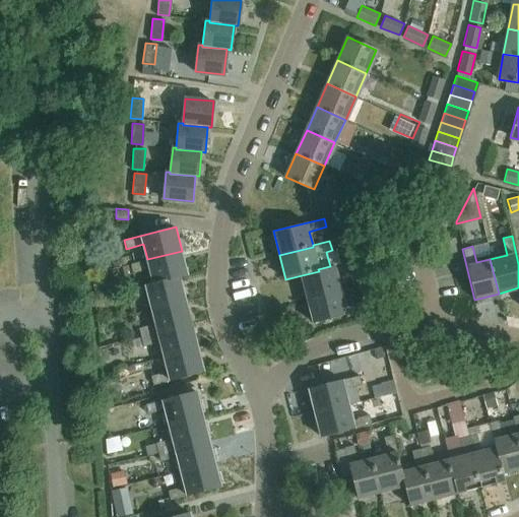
[(149,268),(152,281),(153,283),(180,276),(188,274),(182,251),(147,259),(130,263),(132,272),(149,268)]
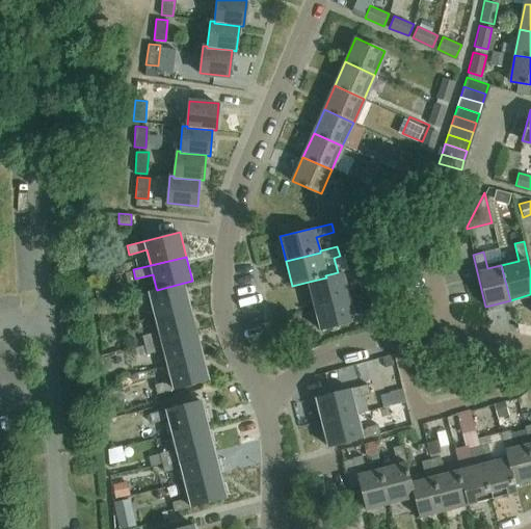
[(309,282),(315,306),(349,297),(345,282),(363,276),(360,266),(338,272),(325,275),(326,278),(309,282)]
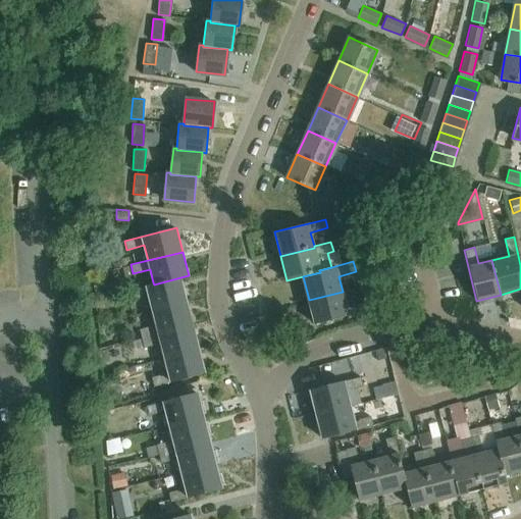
[(149,294),(152,307),(186,298),(180,277),(154,284),(153,282),(128,289),(131,299),(149,294)]
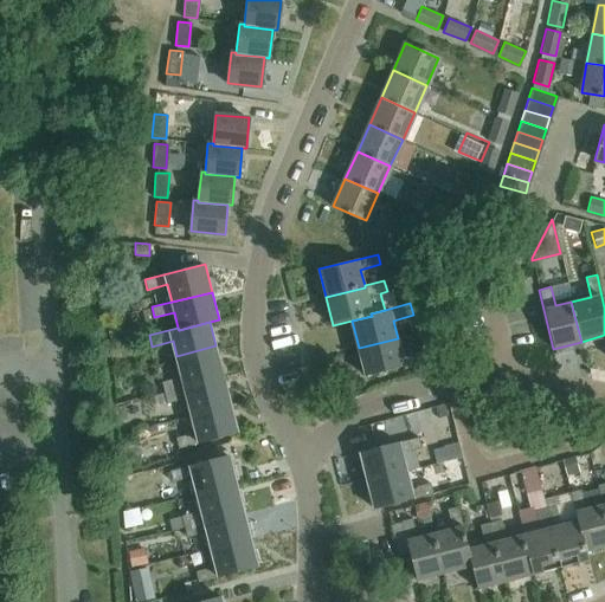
[(398,338),(359,348),(366,375),(425,360),(422,350),(401,355),(398,338)]
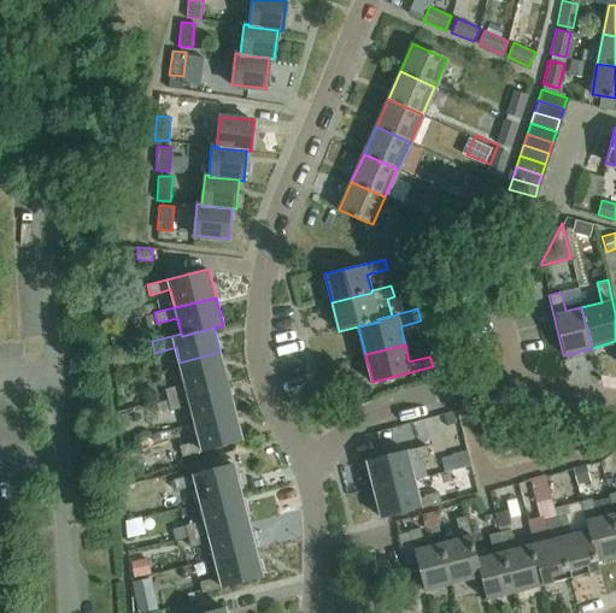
[(227,382),(220,352),(180,363),(185,382),(164,388),(168,399),(227,382)]
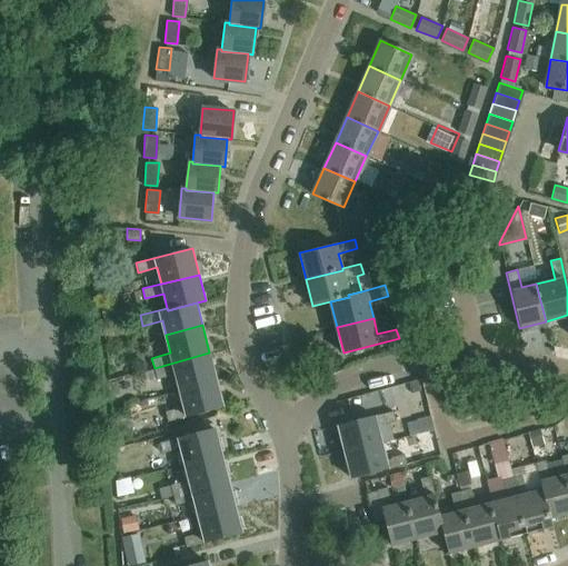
[(216,378),(209,353),(155,368),(157,378),(176,373),(179,387),(216,378)]
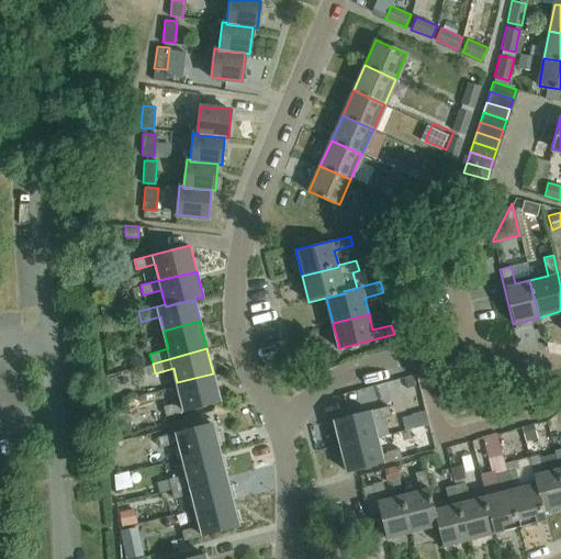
[(213,373),(177,382),(182,401),(164,405),(166,415),(221,401),(213,373)]
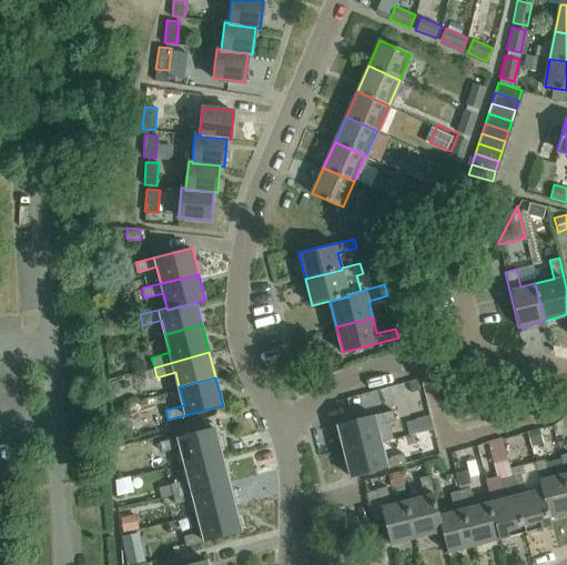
[(345,451),(382,442),(377,425),(396,420),(394,410),(338,425),(345,451)]
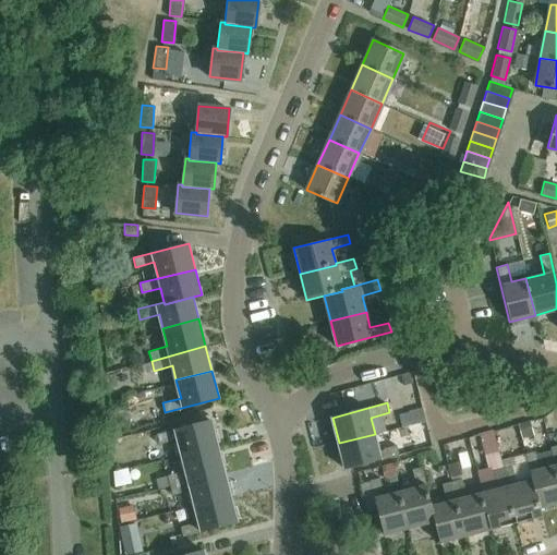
[(178,438),(182,454),(218,445),(212,419),(157,433),(159,444),(178,438)]
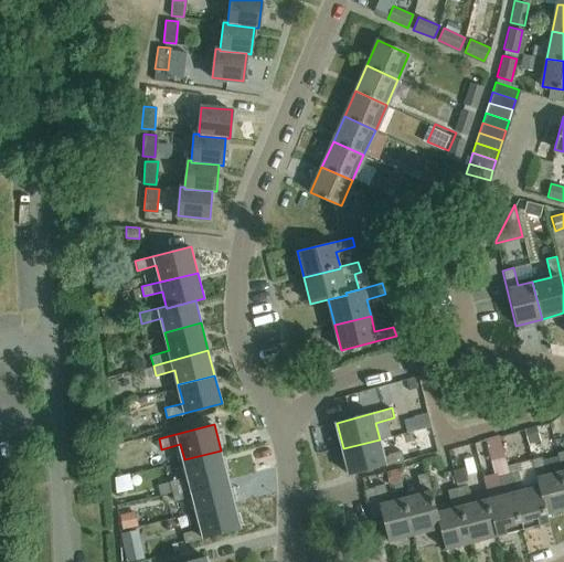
[(440,437),(405,446),(408,459),(444,452),(440,437)]
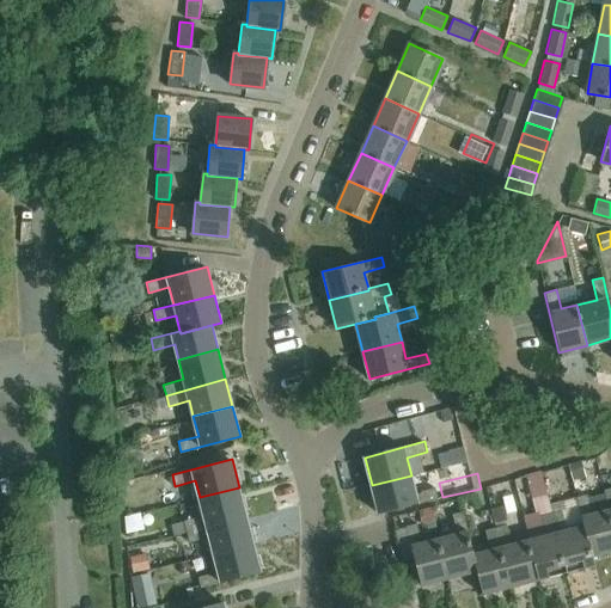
[(411,476),(372,485),(379,514),(439,498),(437,487),(416,492),(411,476)]
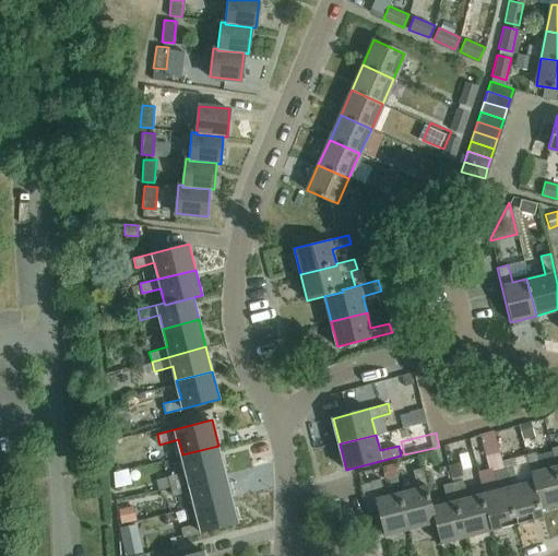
[(225,472),(218,446),(182,454),(187,471),(167,475),(170,485),(225,472)]
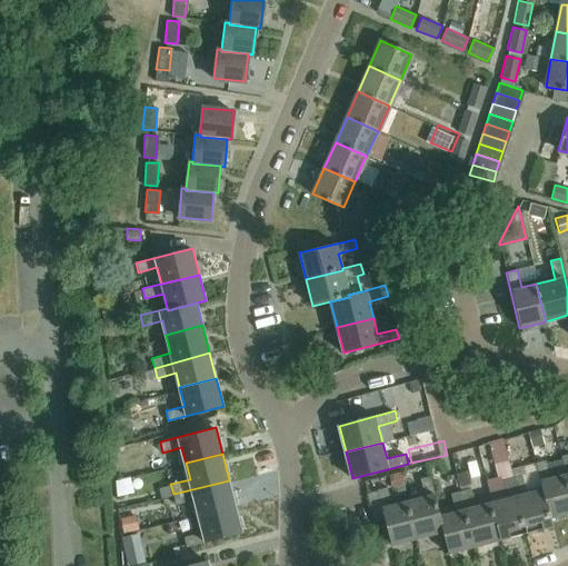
[(544,490),(549,517),(567,512),(567,476),(567,475),(551,478),(546,459),(536,463),(541,490),(544,490)]
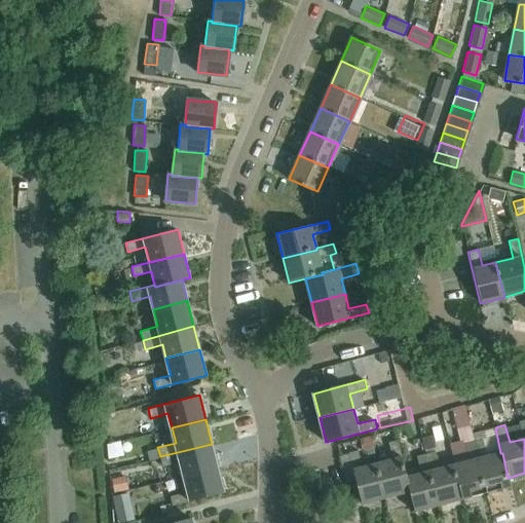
[(374,447),(371,435),(359,438),(362,449),(374,447)]
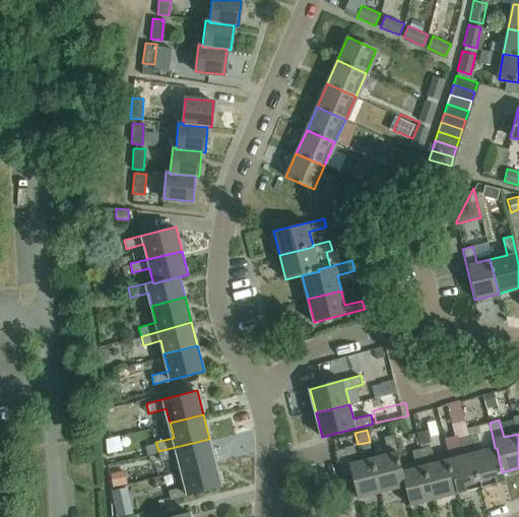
[(434,498),(457,493),(449,459),(436,463),(431,446),(427,430),(416,432),(420,448),(434,498)]
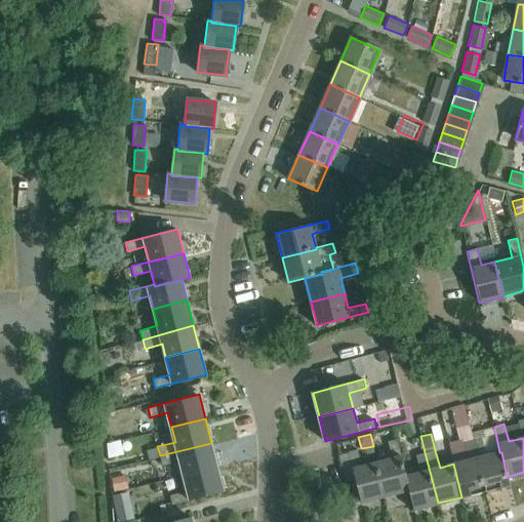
[(385,495),(408,490),(410,489),(406,475),(397,439),(388,441),(392,458),(376,462),(385,495)]
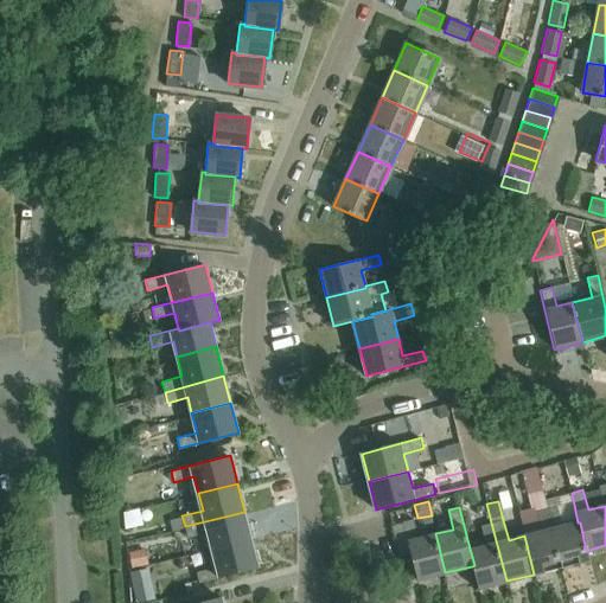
[(557,507),(547,510),(561,568),(588,560),(586,551),(580,523),(578,523),(562,526),(557,507)]
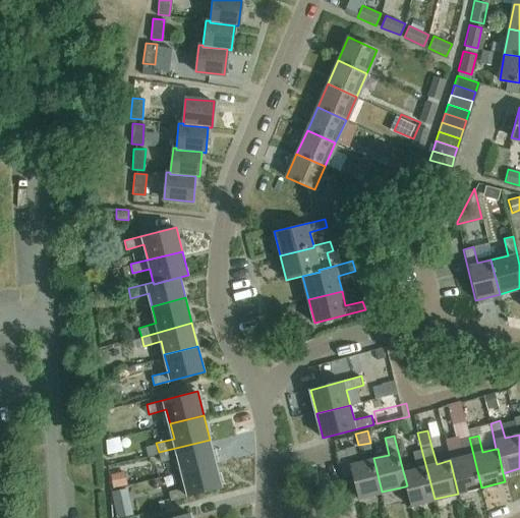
[(113,453),(127,452),(126,437),(111,439),(113,453)]
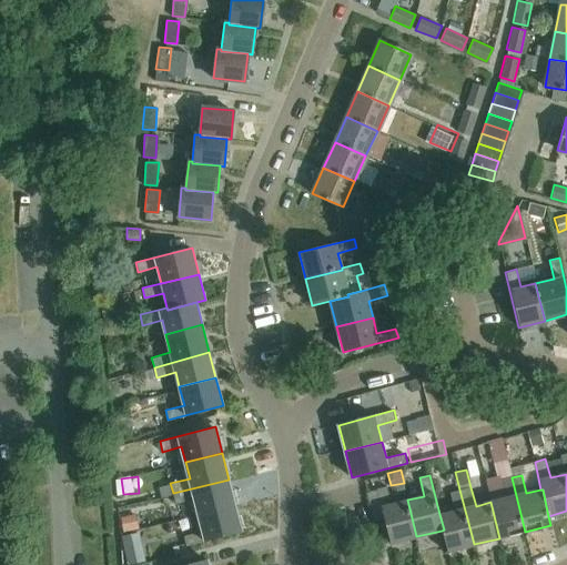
[(490,502),(499,538),(525,532),(512,477),(502,480),(506,498),(490,502)]
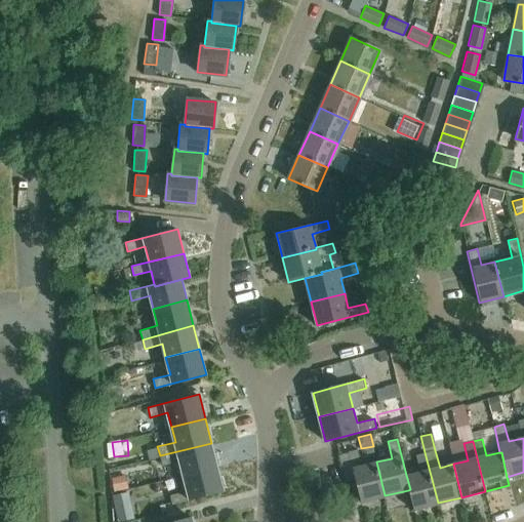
[(184,475),(217,467),(211,443),(160,455),(162,466),(180,460),(184,475)]
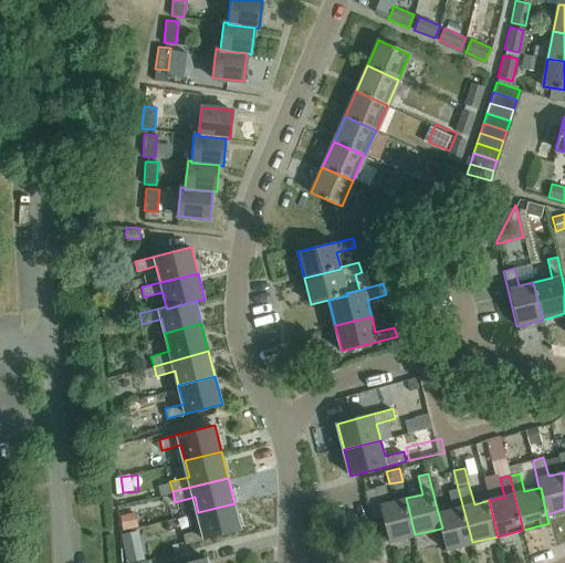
[(415,534),(406,498),(390,502),(386,483),(376,486),(389,541),(415,534)]
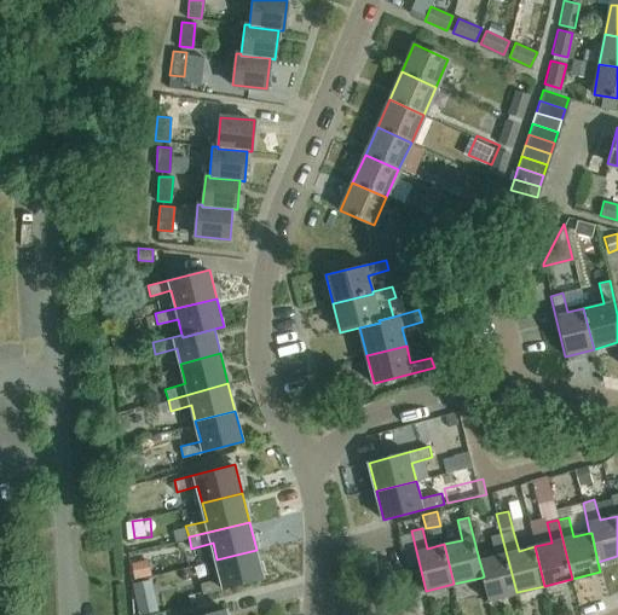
[(489,599),(517,592),(501,533),(491,535),(495,557),(479,560),(484,576),(481,578),(489,599)]
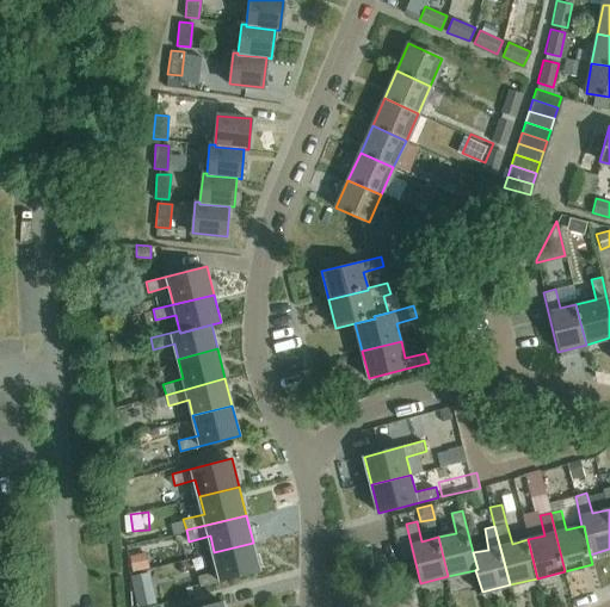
[(260,571),(253,543),(214,552),(219,569),(198,574),(201,586),(260,571)]
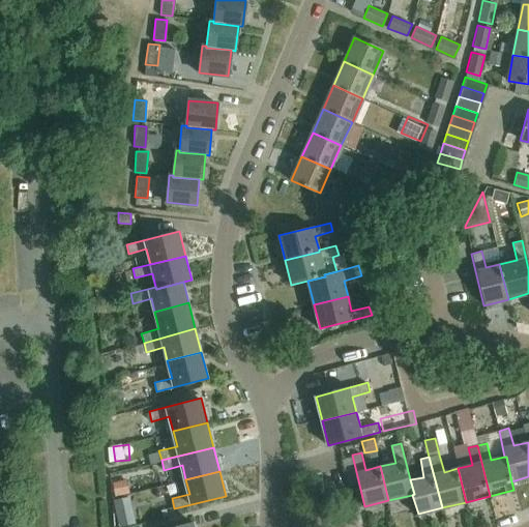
[(129,492),(127,478),(112,481),(115,495),(129,492)]
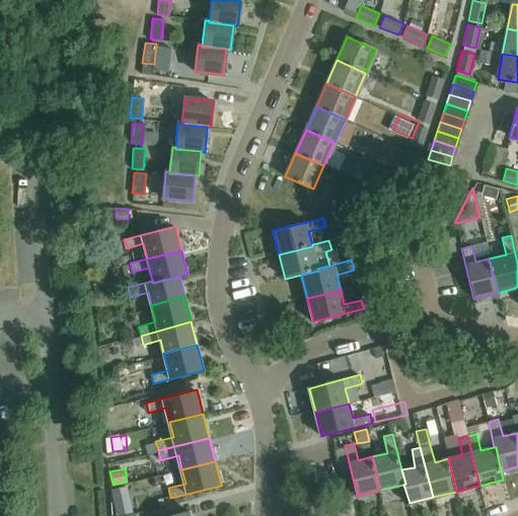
[(125,485),(108,489),(115,514),(131,510),(125,485)]
